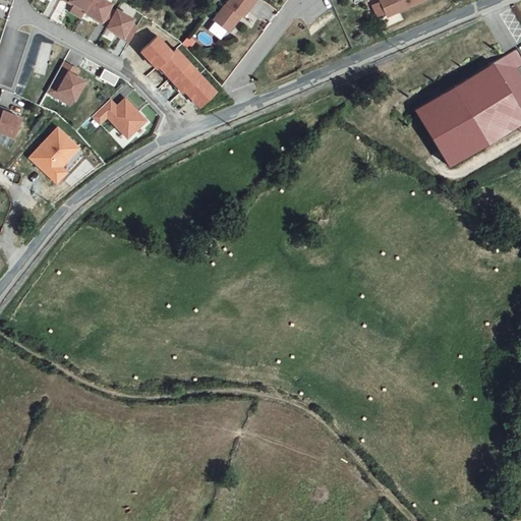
[(81,12),(88,0),(62,0),(62,1),(81,12)]
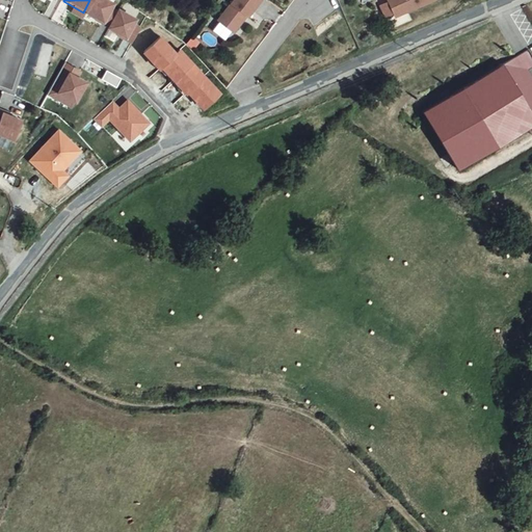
[(104,26),(114,4),(107,0),(91,0),(84,14),(104,26)]
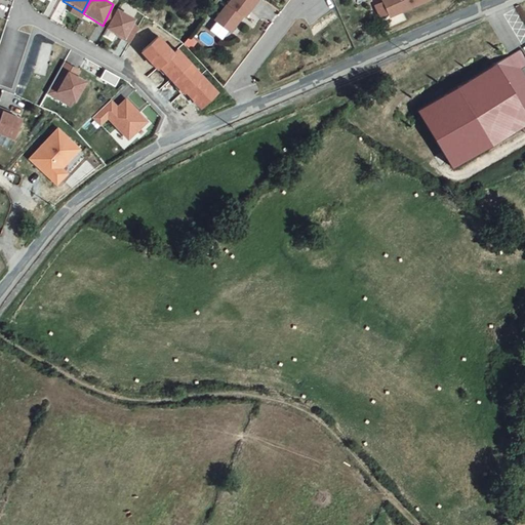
[(260,0),(234,0),(220,17),(236,30),(248,13),(249,14),(260,0)]
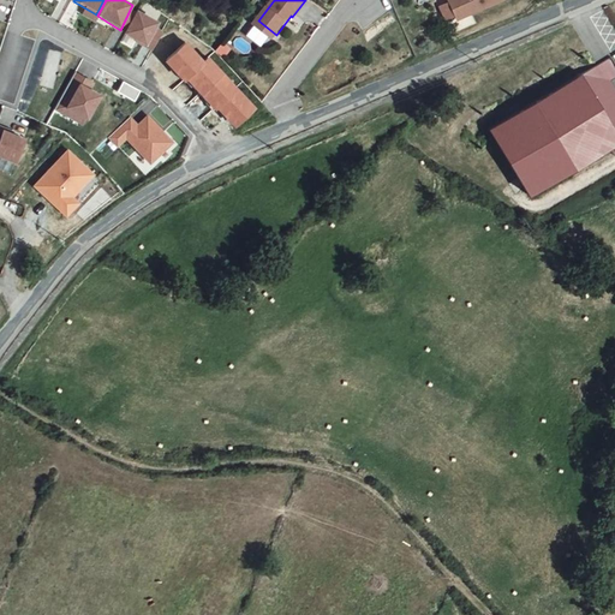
[(454,0),(464,19),(507,0),(454,0)]
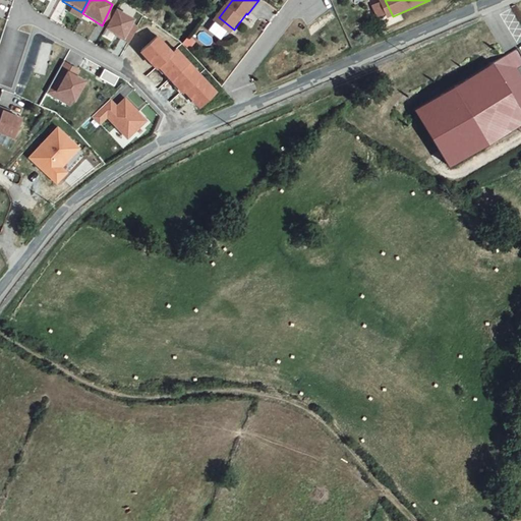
[(122,39),(133,17),(114,7),(103,27),(122,39)]
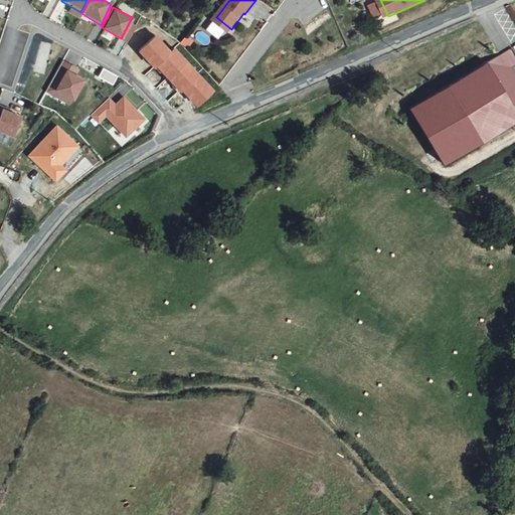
[(193,32),(187,40),(193,45),(199,37),(193,32)]
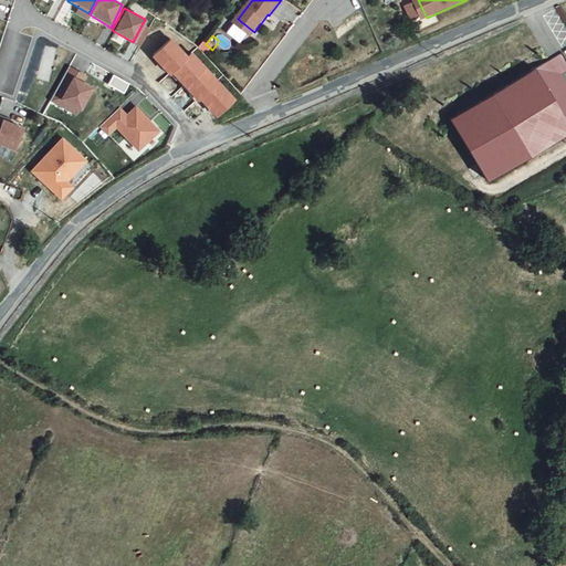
[(565,53),(456,119),(492,180),(565,136),(565,137),(565,53)]
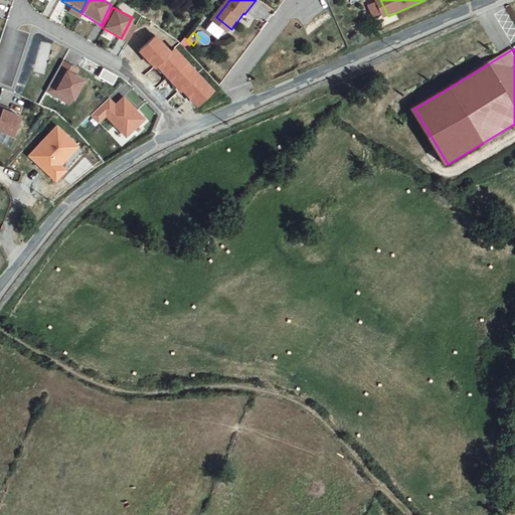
[(87,73),(62,59),(44,92),(67,107),(87,73)]
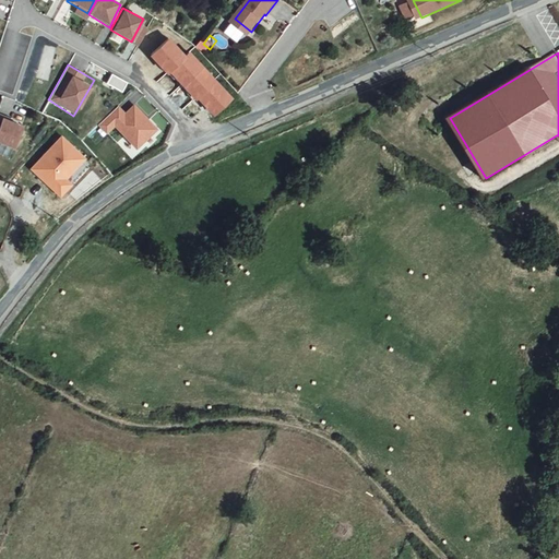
[(110,73),(105,83),(120,93),(127,83),(110,73)]
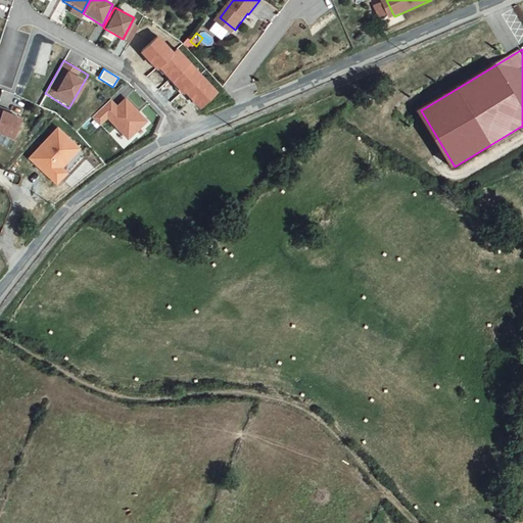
[(126,142),(147,121),(125,98),(117,105),(110,100),(92,117),(98,127),(106,121),(126,142)]
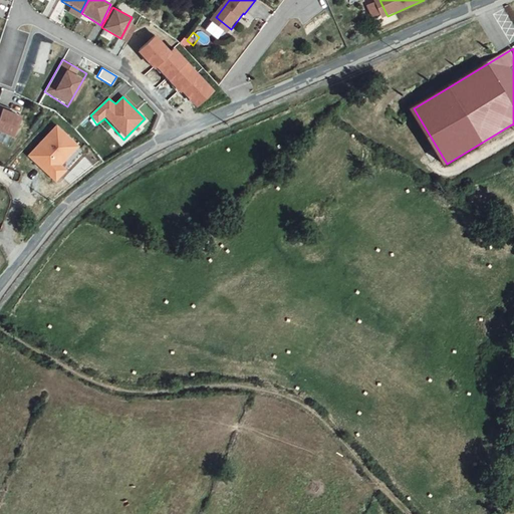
[(20,113),(0,105),(0,134),(11,140),(20,113)]
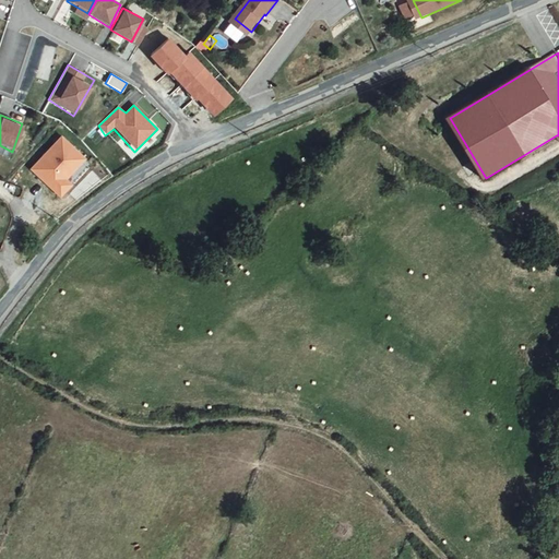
[(82,150),(66,135),(36,167),(46,176),(47,174),(52,179),(50,181),(64,193),(74,182),(69,177),(79,167),(71,161),(82,150)]
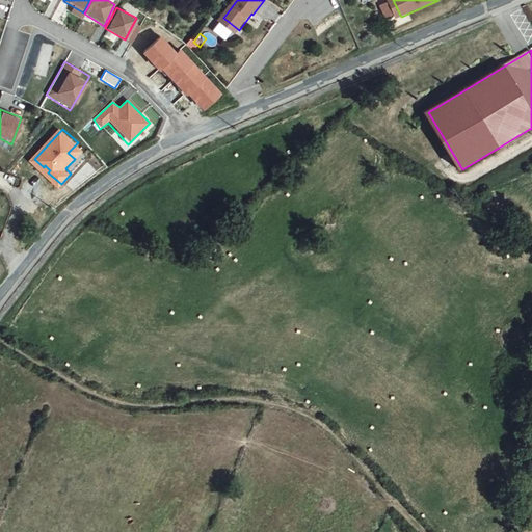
[(84,149),(78,142),(68,153),(75,159),(84,149)]
